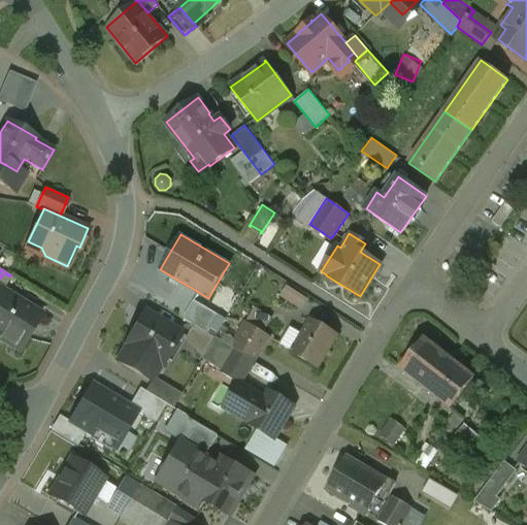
[(302,307),(308,298),(287,283),(281,292),(302,307)]
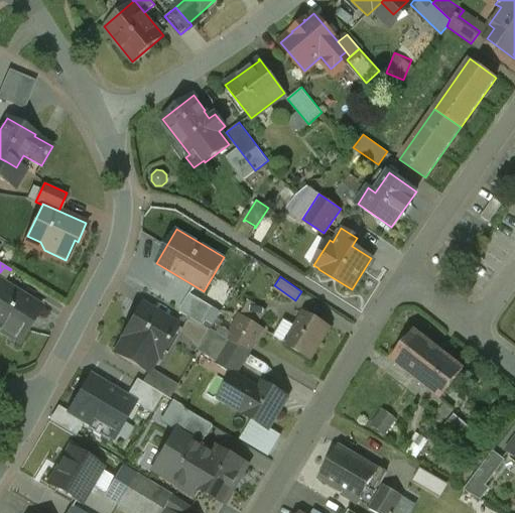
[(40,306),(1,281),(0,282),(0,329),(19,341),(40,306)]
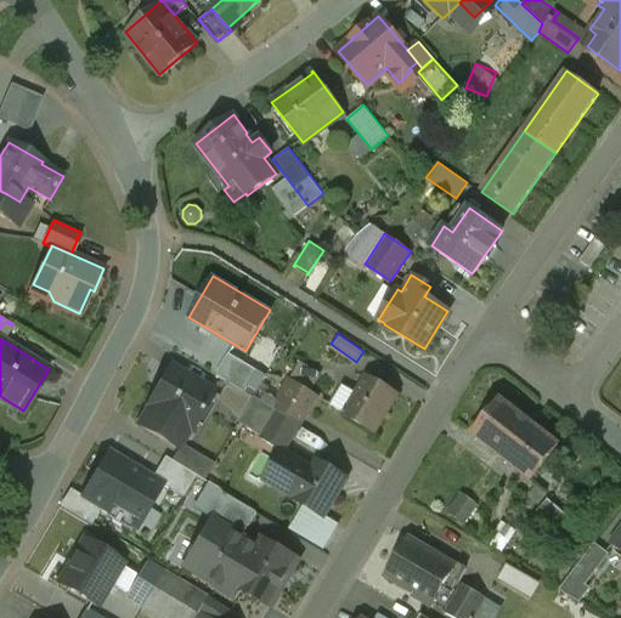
[(258,370),(229,352),(216,373),(229,381),(246,391),(258,370)]
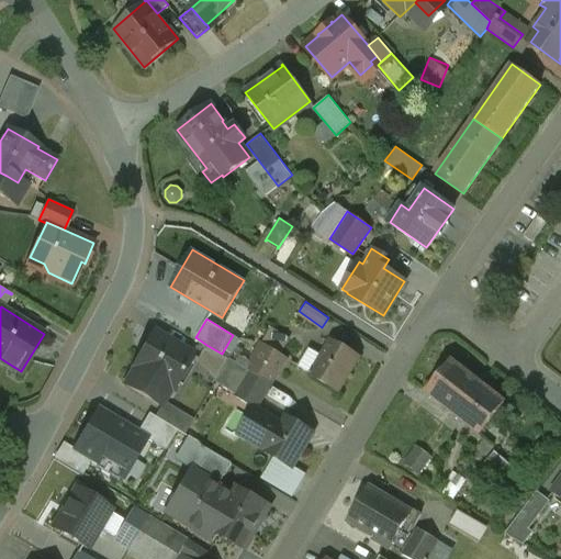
[(280,349),(290,336),(277,326),(267,339),(280,349)]
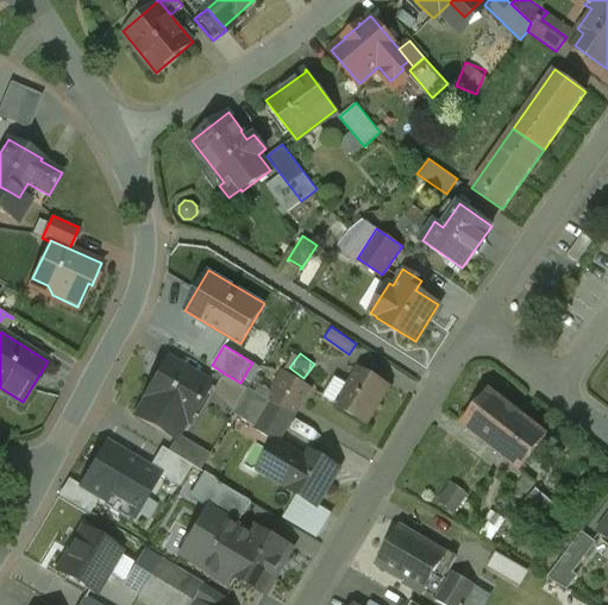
[(208,384),(167,359),(144,396),(145,397),(167,409),(186,421),(187,421),(208,384)]
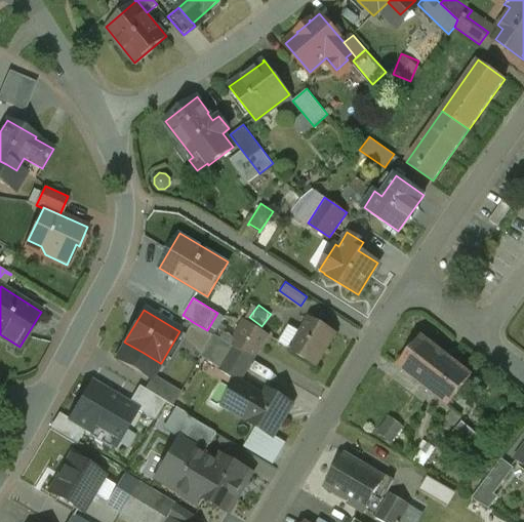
[(334,332),(309,318),(290,349),(316,364),(334,332)]
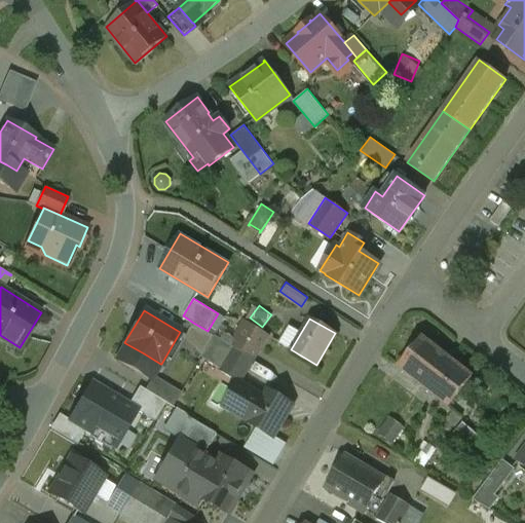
[(242,320),(228,343),(234,347),(254,359),(260,348),(245,338),(252,326),(242,320)]
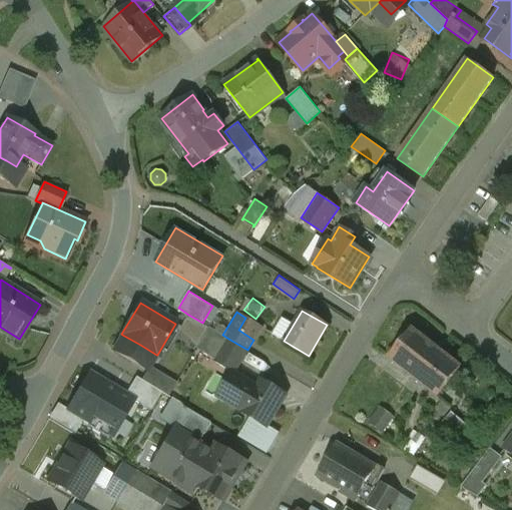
[(202,323),(188,315),(179,330),(197,346),(202,339),(209,327),(202,323)]
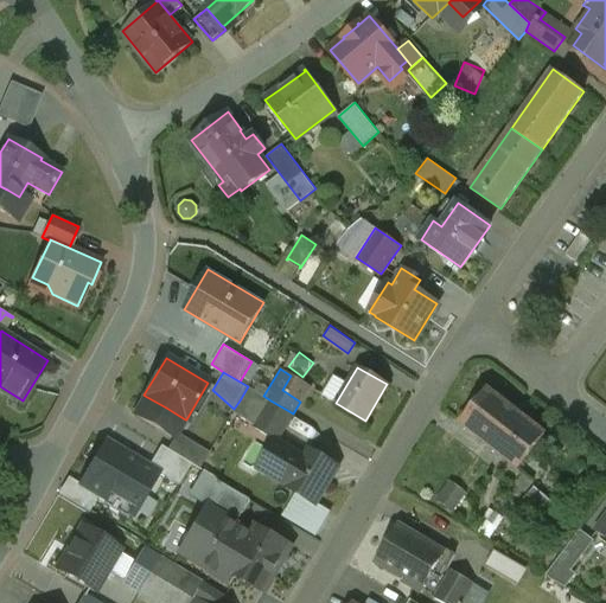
[(310,386),(291,376),(282,390),(300,402),(310,386)]
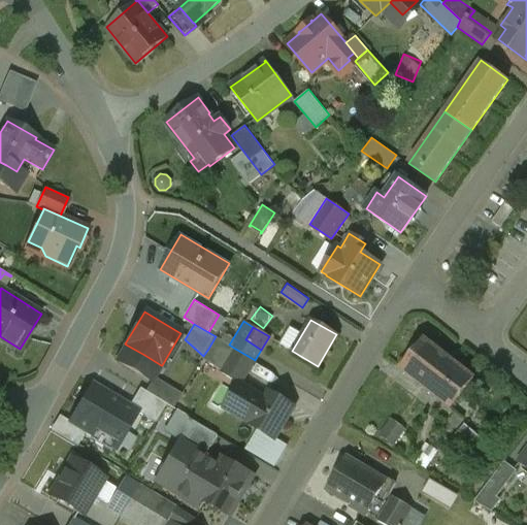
[(473,378),(423,338),(400,367),(451,407),(473,378)]
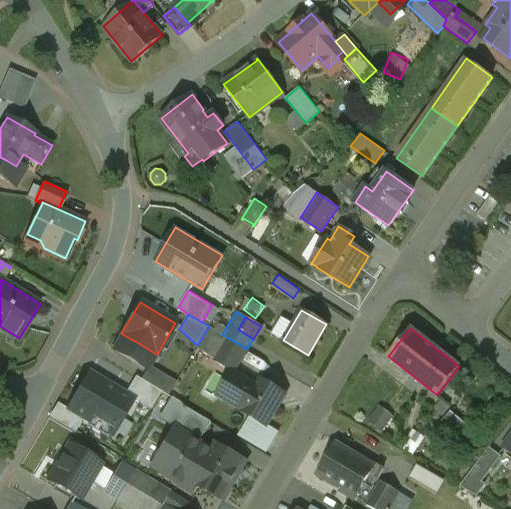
[(140,344),(122,334),(113,349),(130,360),(140,344)]
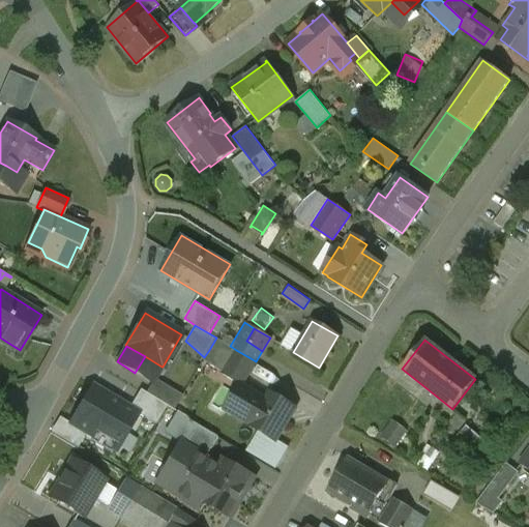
[(256,361),(236,350),(229,361),(248,373),(256,361)]
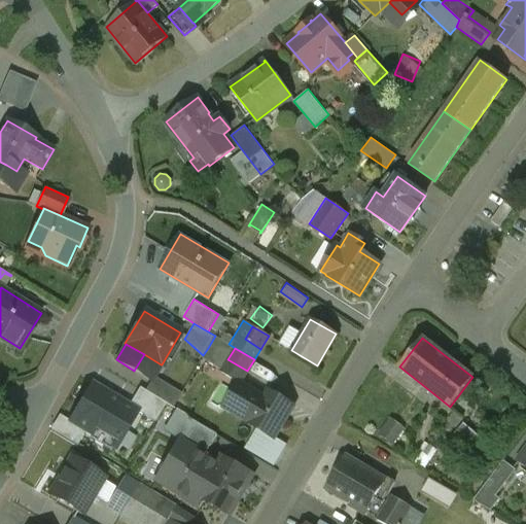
[(161,364),(144,354),(134,371),(151,380),(161,364)]
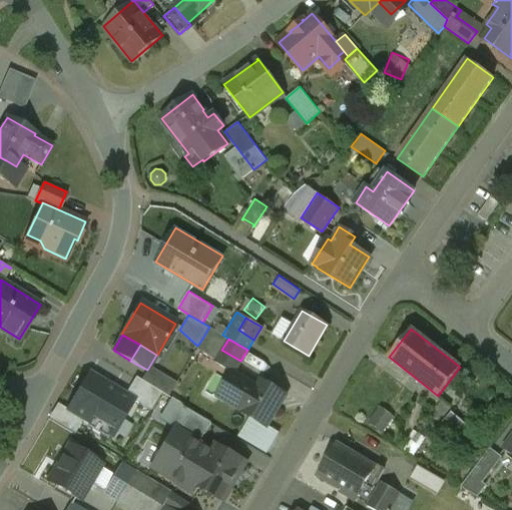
[(240,361),(221,350),(214,361),(233,373),(240,361)]
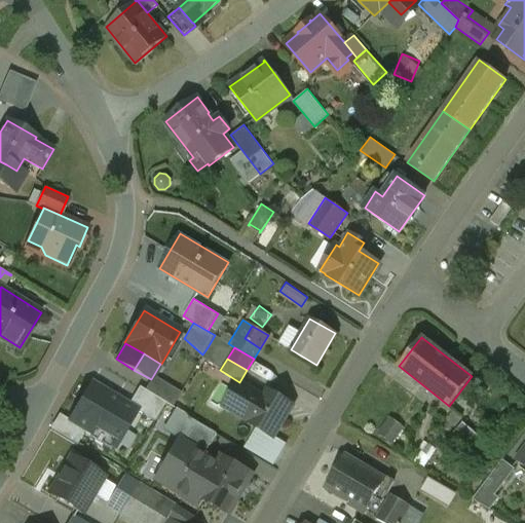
[(129,404),(92,382),(70,419),(86,430),(92,433),(90,437),(110,448),(113,445),(116,447),(138,410),(139,409),(129,404)]
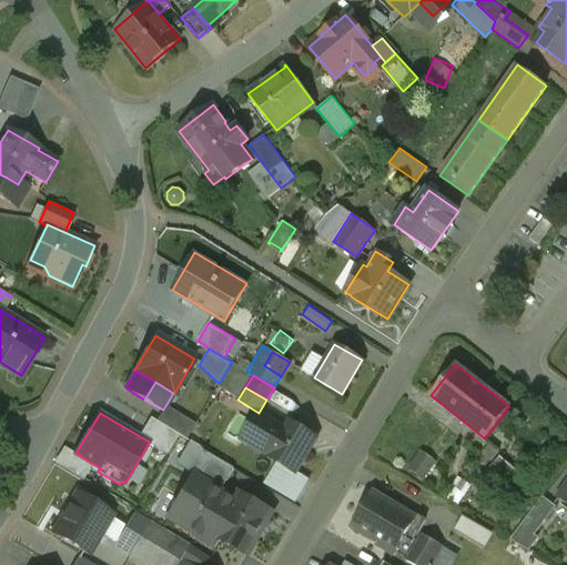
[(152,416),(140,436),(150,442),(149,443),(168,454),(180,433),(152,416)]
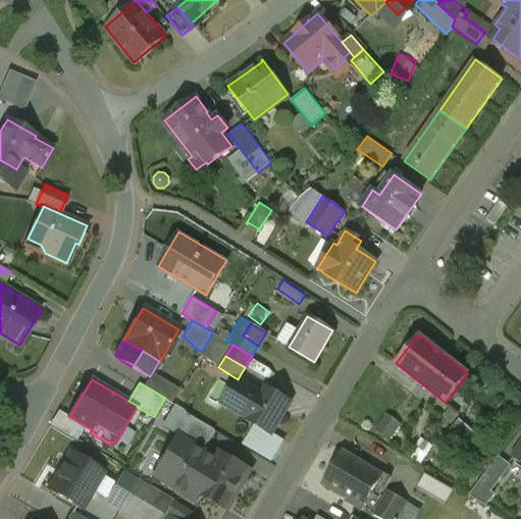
[(258,399),(235,384),(223,403),(247,418),(258,399)]
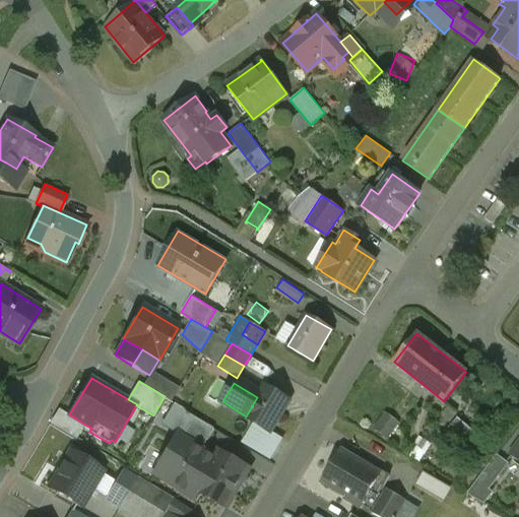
[(288,400),(264,386),(257,397),(246,416),(270,431),(288,400)]
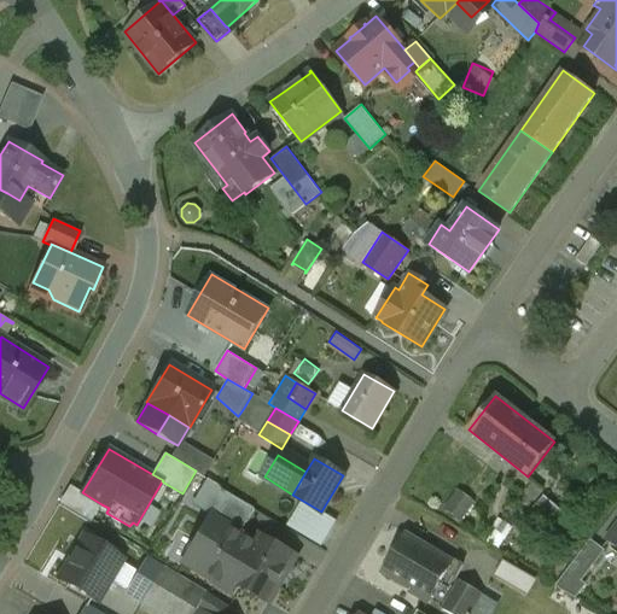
[(463,516),(478,498),(449,475),(435,495),(463,516)]
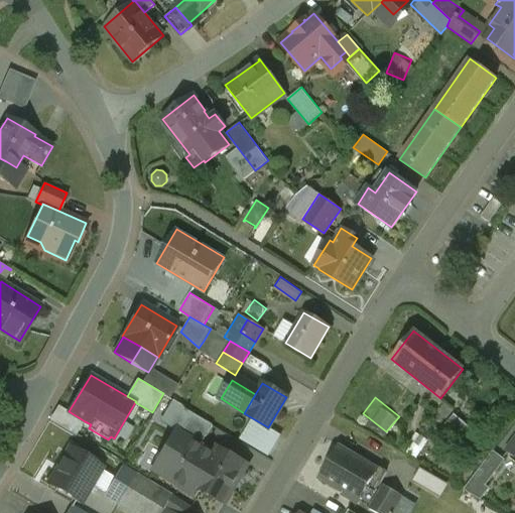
[(77,434),(85,421),(69,411),(58,406),(50,419),(77,434)]
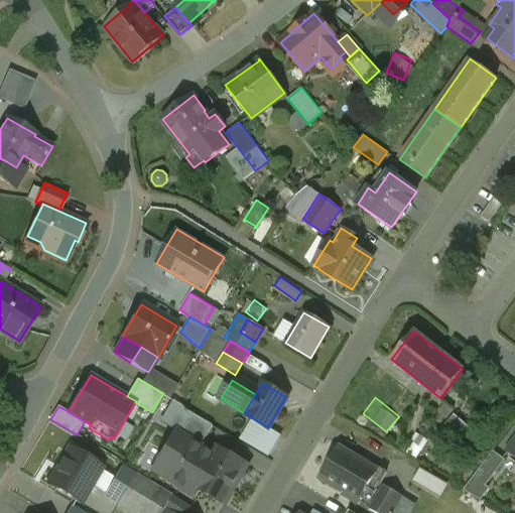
[(213,424),(188,409),(176,430),(200,445),(213,424)]
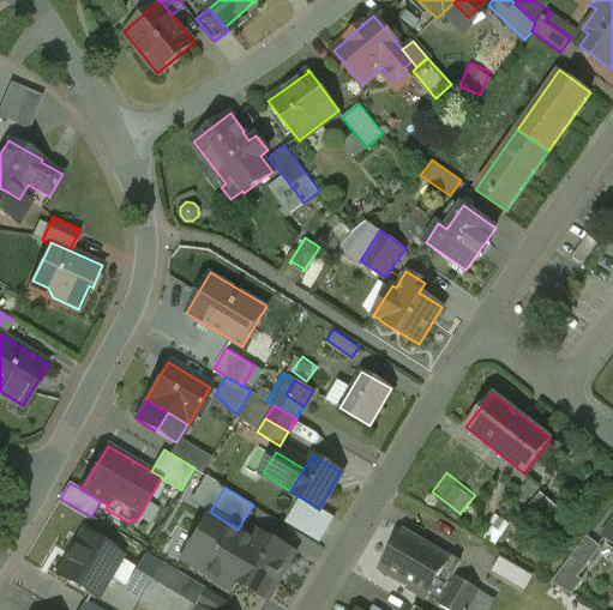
[(523,508),(542,525),(560,505),(540,488),(523,508)]
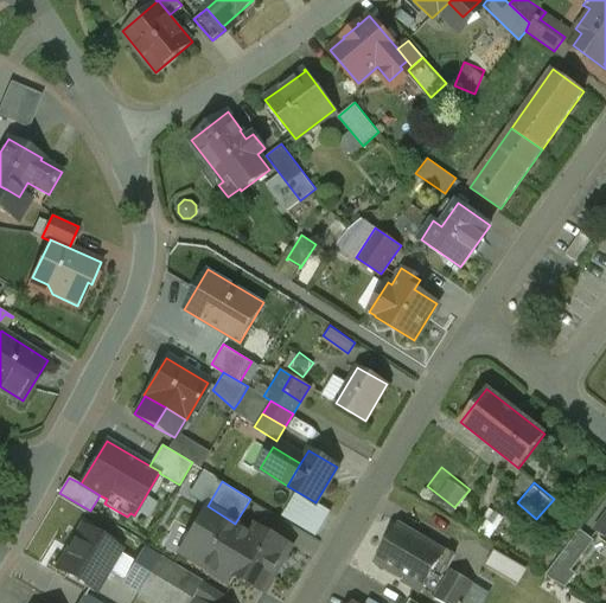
[(235,524),(208,506),(192,532),(215,546),(204,564),(227,578),(231,571),(265,591),(291,546),(255,525),(250,533),(235,524)]
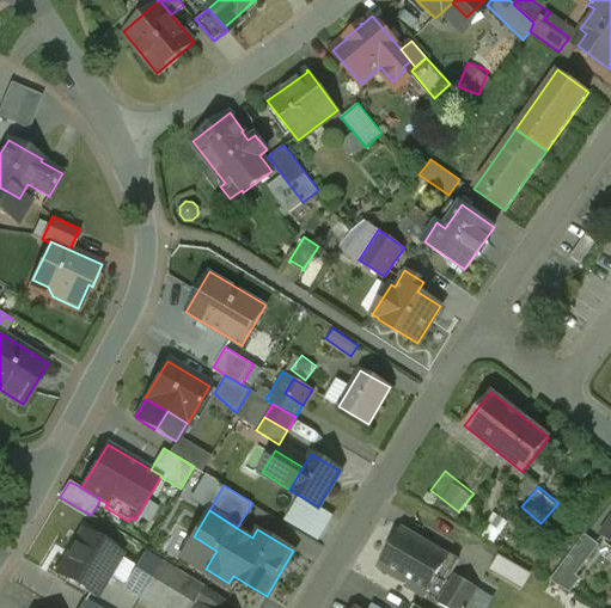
[(120,552),(83,529),(57,573),(95,596),(108,573),(118,554),(120,552)]
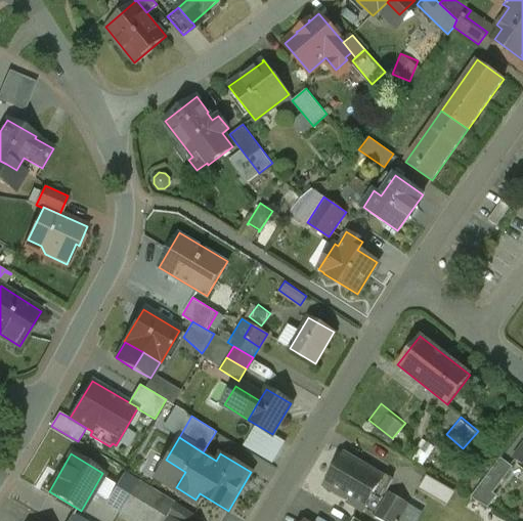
[(380,475),(344,453),(325,484),(351,500),(350,502),(362,510),(372,493),(381,498),(392,478),(382,472),(380,475)]
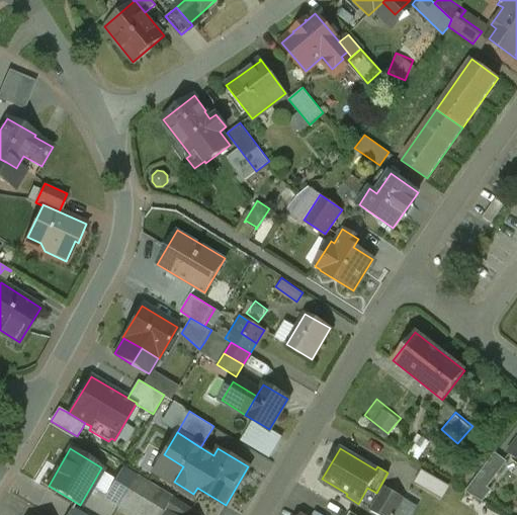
[(495,451),(475,479),(487,488),(507,461),(495,451)]
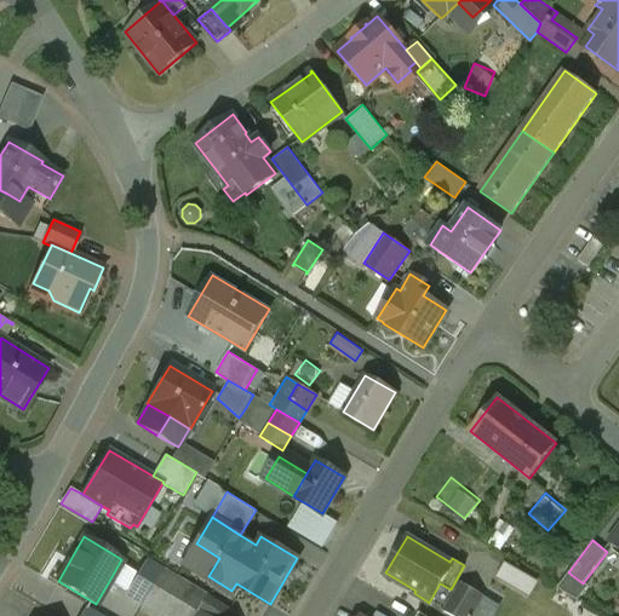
[(497,575),(532,592),(539,576),(504,560),(497,575)]
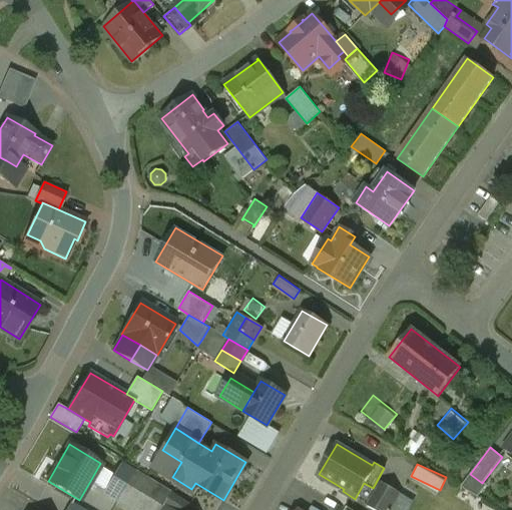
[(113,474),(99,465),(90,481),(105,490),(113,474)]
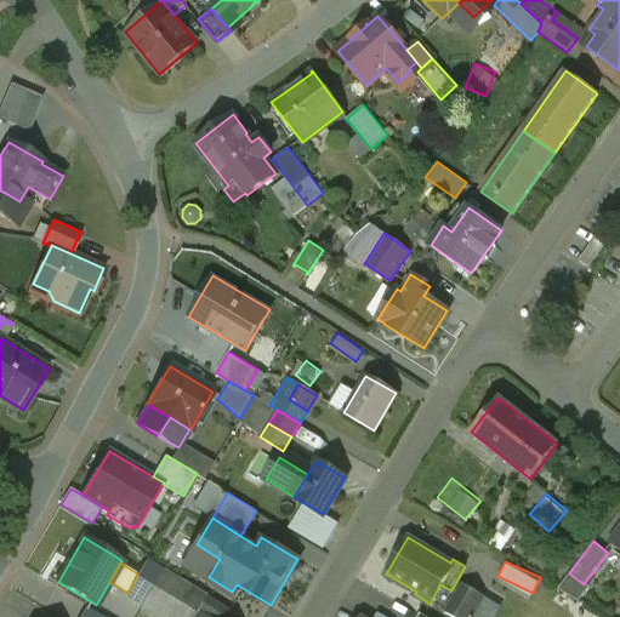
[(205,596),(161,570),(143,601),(142,601),(141,604),(163,616),(203,616),(195,612),(205,596)]
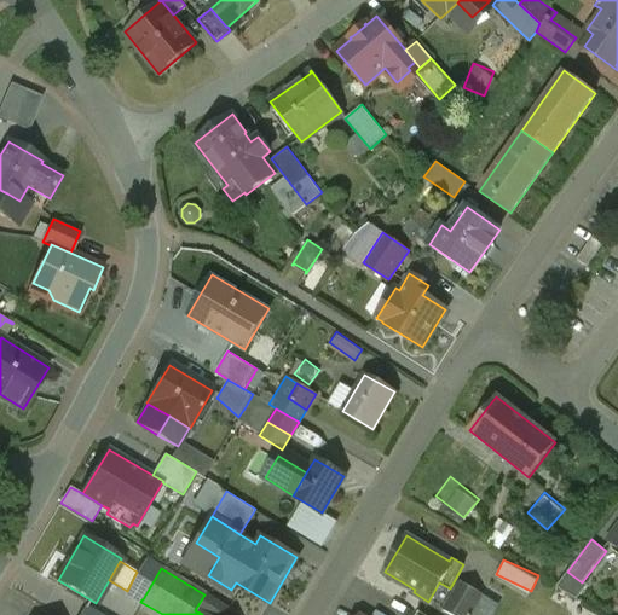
[(468,614),(481,593),(461,581),(444,610),(451,614),(468,614)]
